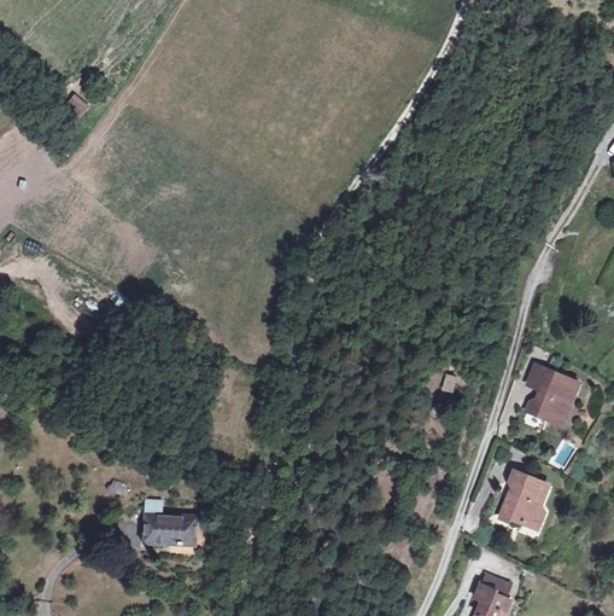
[(72,94),(65,104),(75,112),(82,103),(72,94)]
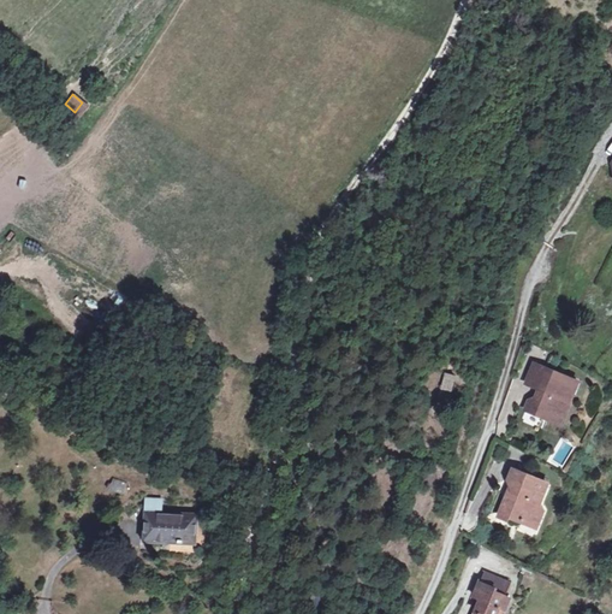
[(75,112),(65,104),(58,111),(69,119),(75,112)]
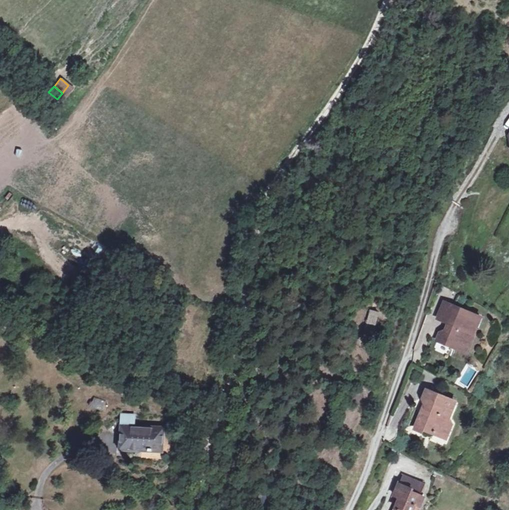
[(443,300),(442,303),(457,309),(458,306),(443,300)]
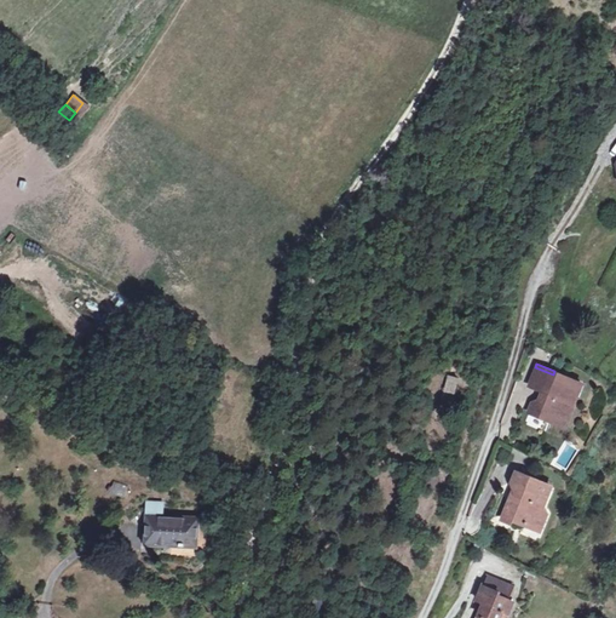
[(551,416),(564,421),(571,401),(566,400),(575,379),(554,371),(553,375),(535,367),(527,384),(541,390),(537,400),(534,400),(530,401),(527,410),(548,419),(551,416)]
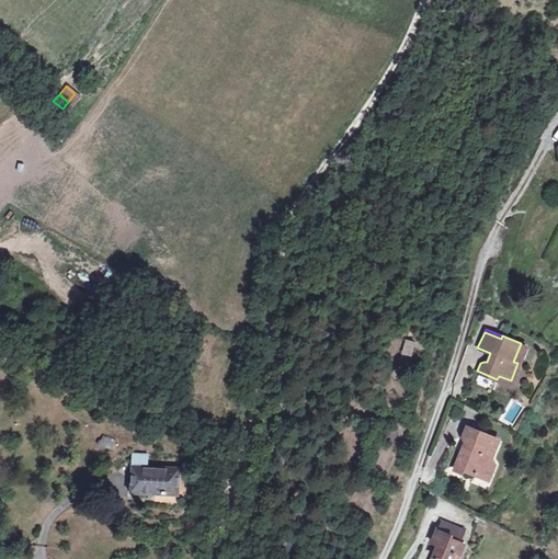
[(416,341),(405,338),(400,353),(411,356),(416,341)]
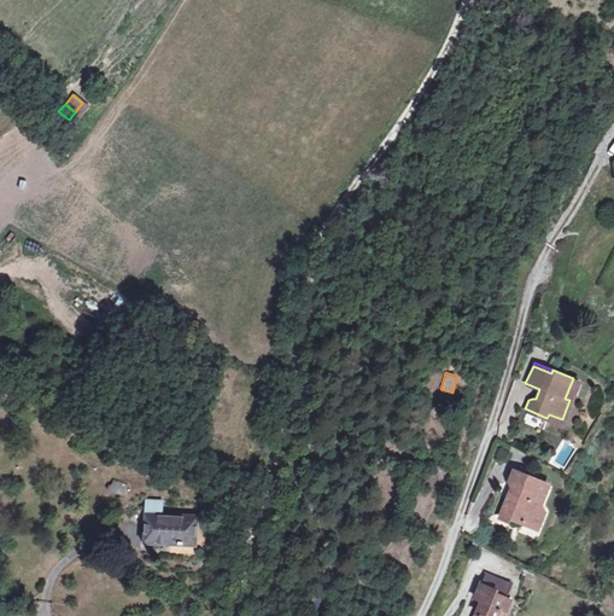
[(578,381),(573,378),(565,399),(569,400),(578,381)]
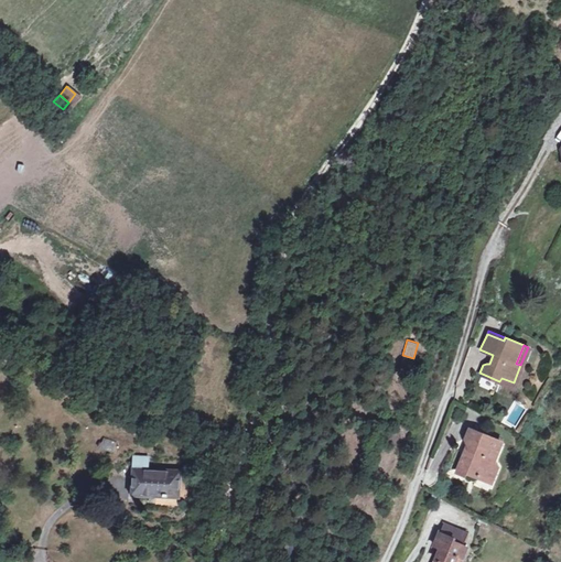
[(476,472),(475,475),(489,481),(495,465),(493,458),(499,441),(467,428),(463,439),(465,443),(468,447),(465,456),(461,455),(454,472),(464,475),(465,472),(466,467),(476,472)]
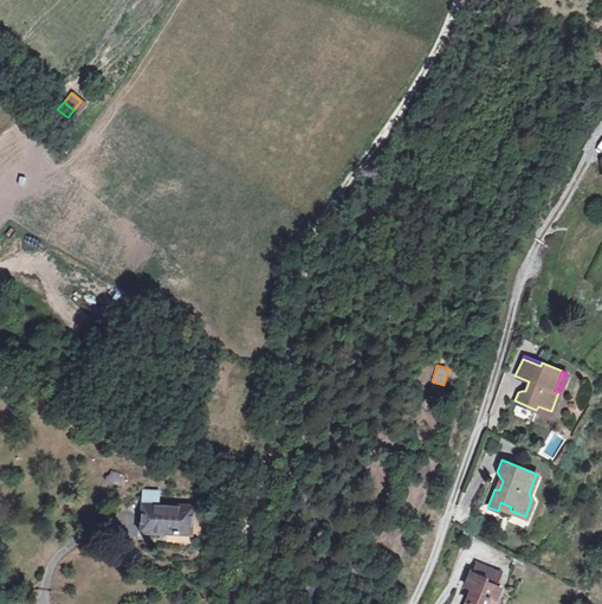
[(121,488),(125,477),(111,470),(105,481),(121,488)]
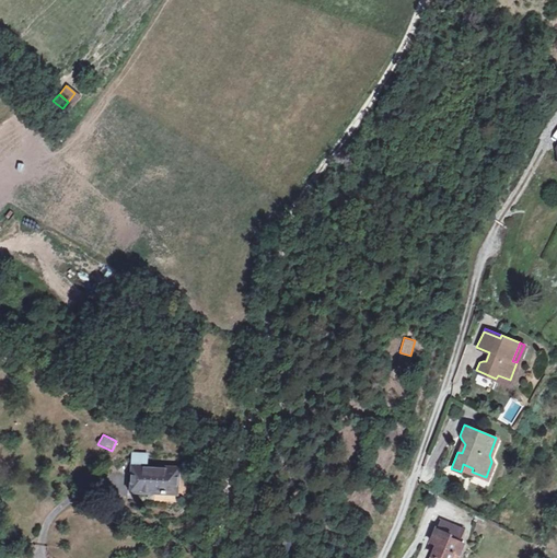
[(159,490),(172,491),(174,491),(175,466),(141,465),(142,452),(130,451),(130,464),(129,487),(152,488),(159,489),(159,490)]
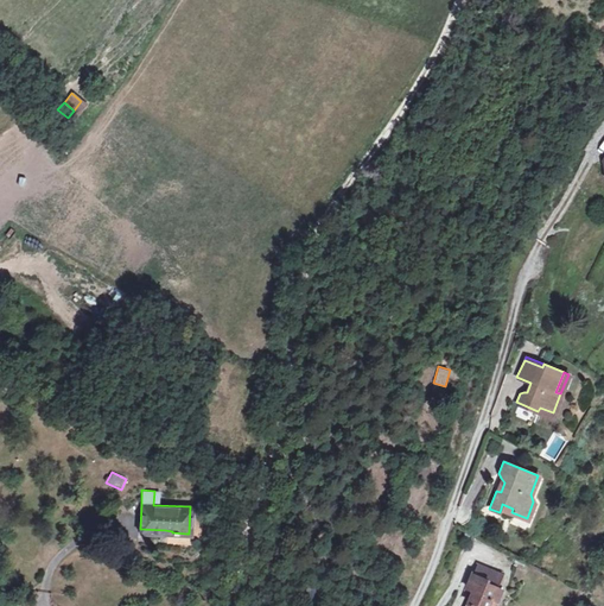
[(464,605),(487,605),(489,600),(494,601),(500,587),(495,586),(500,574),(477,565),(474,574),(470,573),(464,587),(471,591),(468,598),(464,605)]
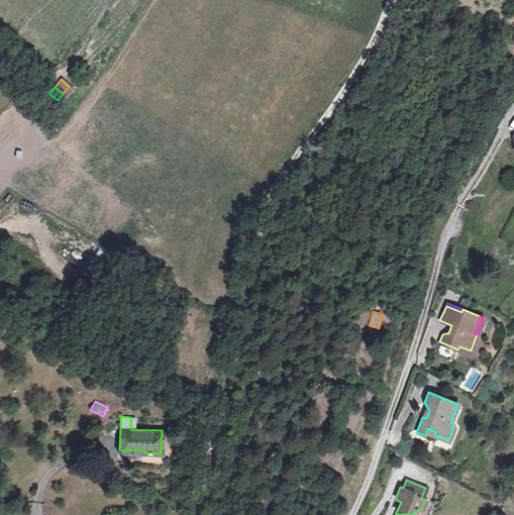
[(392,506),(398,508),(401,502),(395,499),(392,506)]
